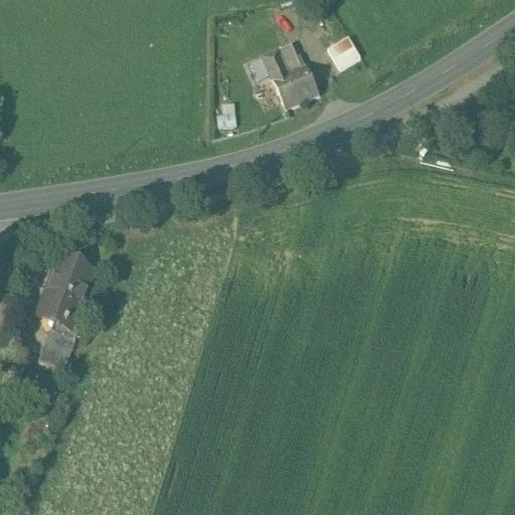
[(298,71),(287,48),(280,51),(291,75),(298,71)]
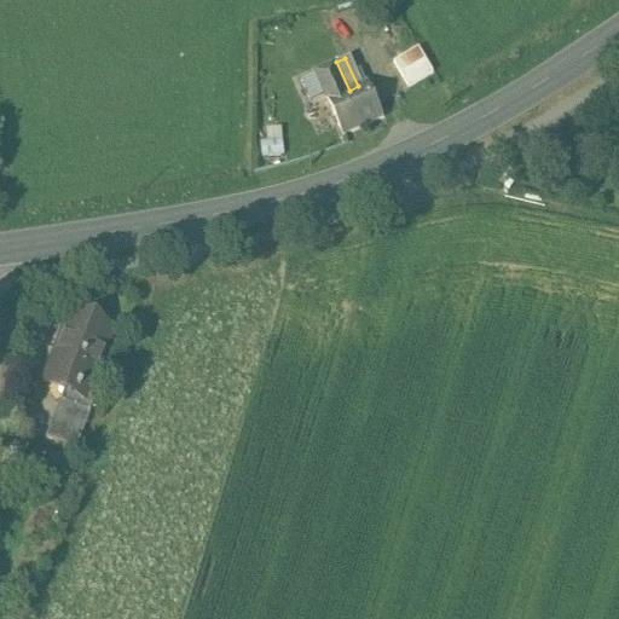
[(358,86),(350,91),(336,62),(318,71),(346,131),(375,116),(360,86),(358,86)]
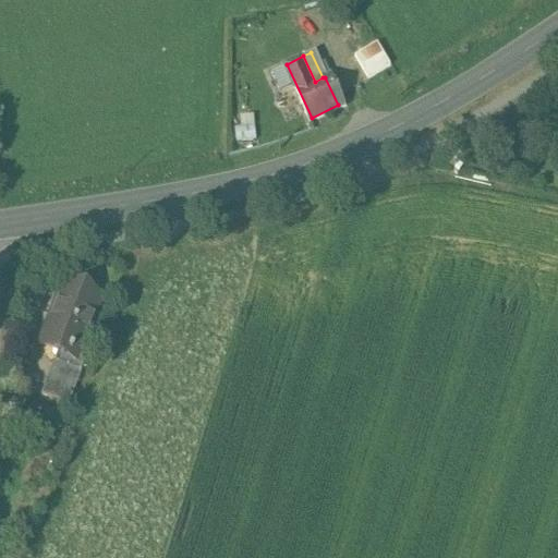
[(346,101),(331,74),(325,77),(338,105),(346,101)]
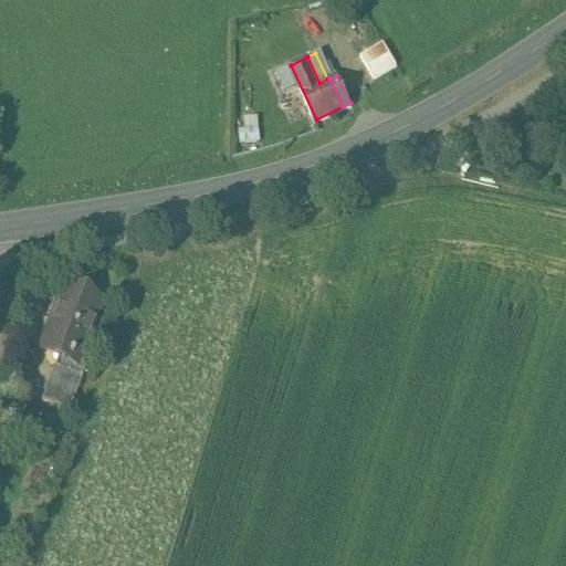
[(239,142),(260,140),(258,115),(238,117),(239,142)]
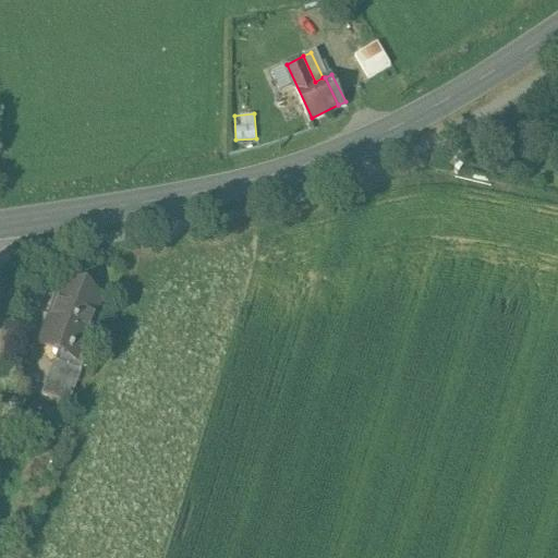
[(99,301),(63,287),(43,339),(60,346),(79,353),(79,351),(99,301)]
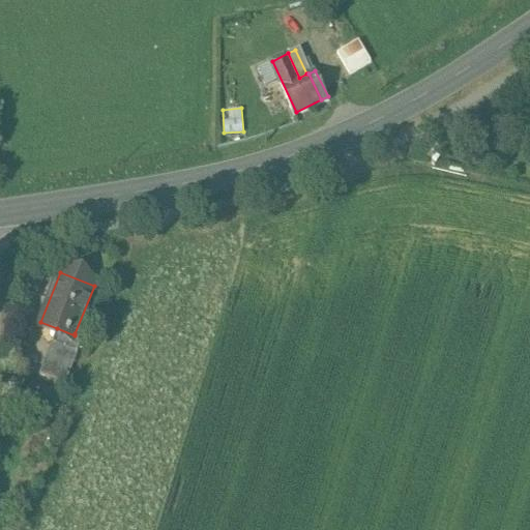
[(75,335),(57,328),(50,345),(77,355),(84,337),(75,333),(75,335)]
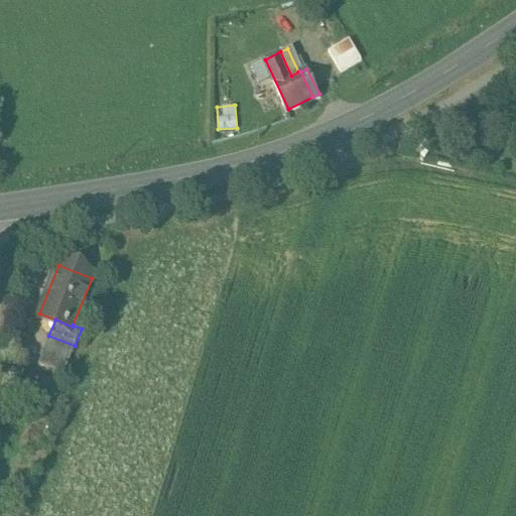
[(75,346),(48,336),(37,366),(62,376),(75,346)]
